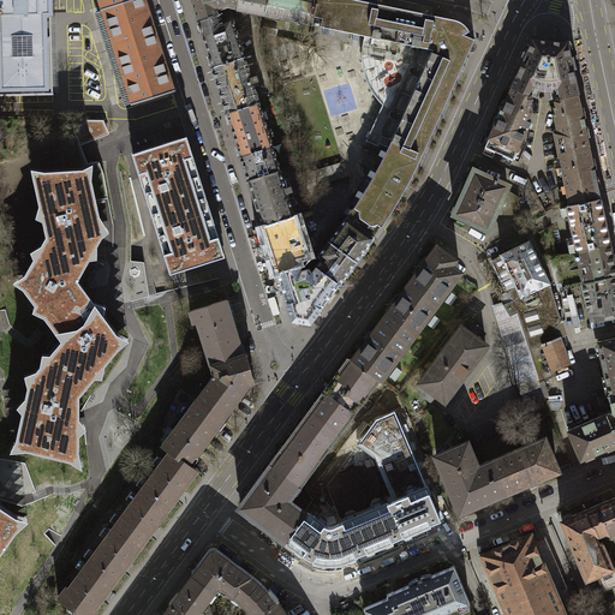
[(0,0),(0,95),(54,95),(51,0),(0,0)]
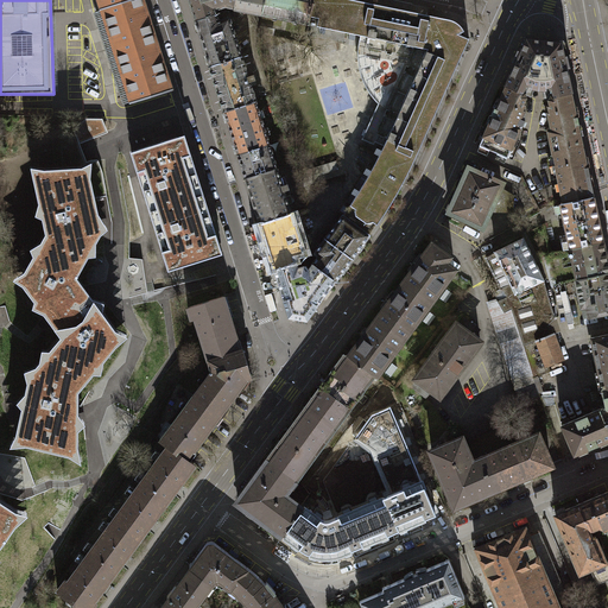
[(141,0),(130,0),(102,8),(132,103),(171,90),(141,0)]
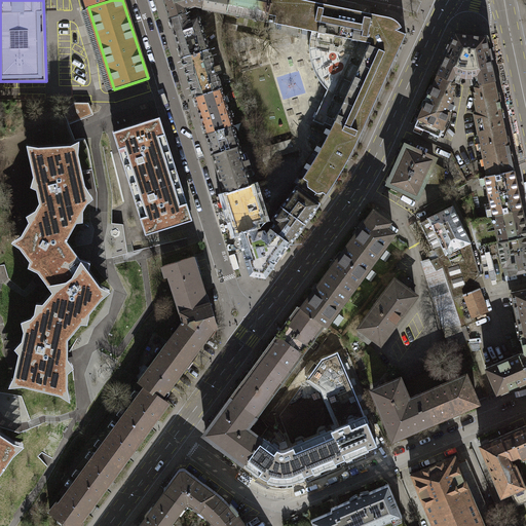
[(162,0),(170,19),(188,12),(186,8),(195,6),(202,7),(203,0),(162,0)]
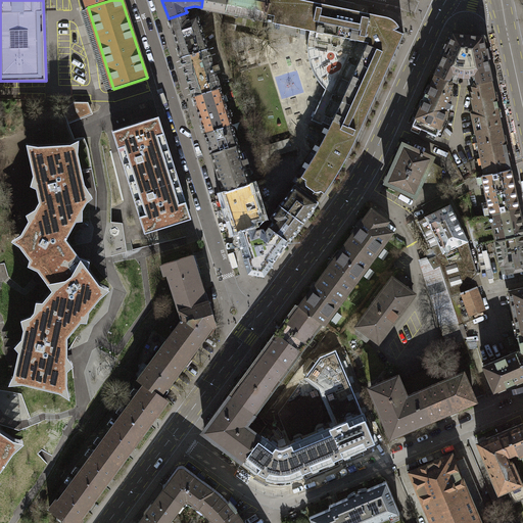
[(221,12),(226,13),(228,0),(202,0),(201,7),(201,8),(221,12)]
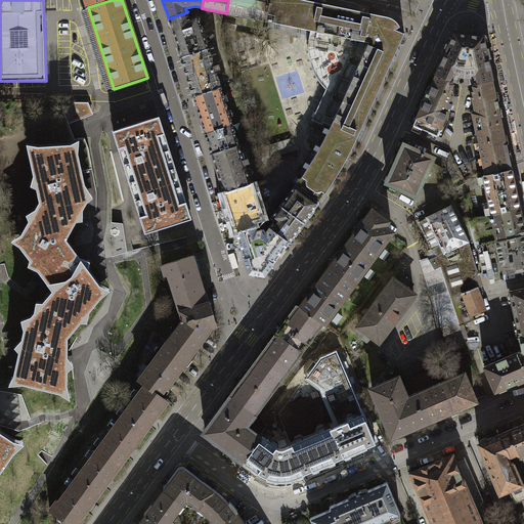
[(228,0),(226,13),(266,22),(270,0),(228,0)]
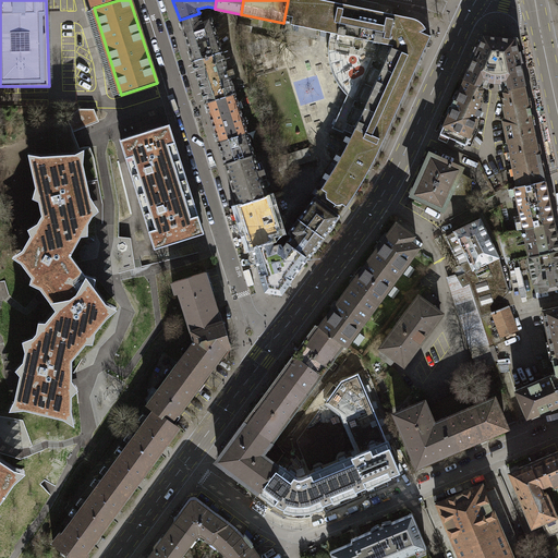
[(377,15),(354,11),(302,0),(288,0),(283,23),(337,34),(378,43),(383,16),(377,15)]
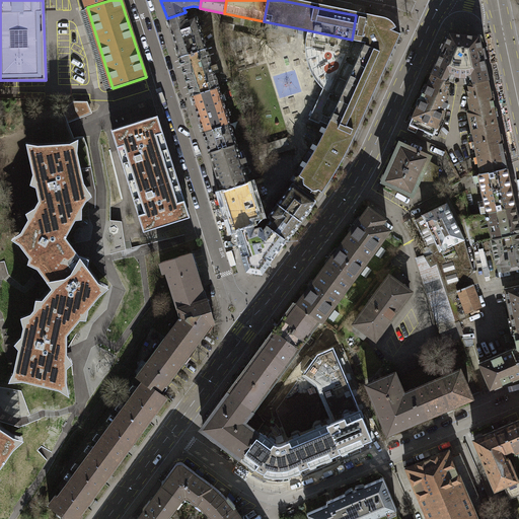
[(337,0),(331,0),(329,10),(351,14),(353,3),(337,0)]
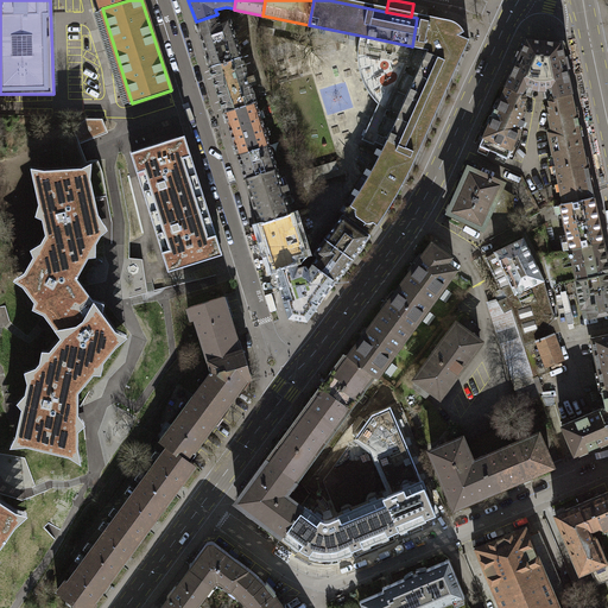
[(381,97),(380,99),(401,108),(426,51),(454,63),(453,63),(457,65),(469,39),(460,35),(464,32),(462,29),(458,25),(456,23),(453,21),(444,19),(418,13),(417,18),(412,46),(367,37),(365,48),(365,58),(366,69),(369,80),(374,89),(381,97)]
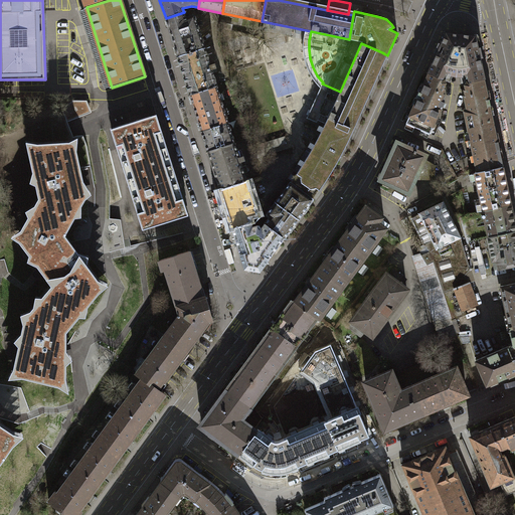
[(166,18),(178,56),(205,47),(194,15),(185,18),(184,12),(166,18)]
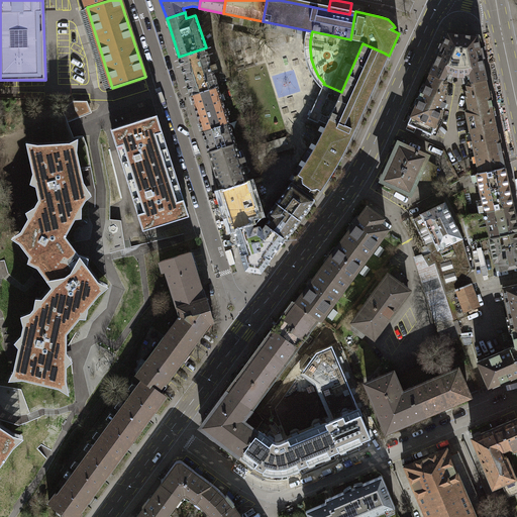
[(430,73),(446,81),(449,73),(454,75),(457,75),(460,76),(463,75),(468,75),(469,83),(486,79),(482,59),(485,58),(483,48),(480,48),(477,36),(448,34),(443,44),(440,43),(436,53),(439,54),(430,73)]
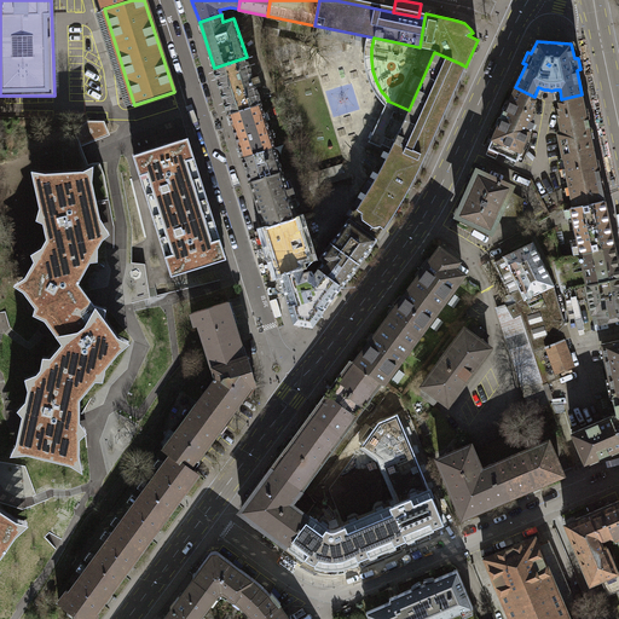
[(383,227),(381,225),(389,212),(398,198),(406,183),(412,171),(417,161),(461,64),(462,64),(434,52),(409,110),(391,149),(385,161),(379,173),(372,171),(363,187),(352,206),(357,208),(350,220),(375,239),(383,227)]
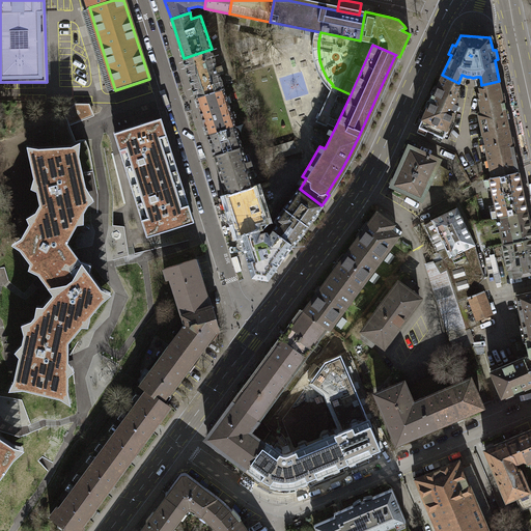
[(223,70),(222,64),(217,66),(212,49),(184,58),(196,98),(224,89),(218,72),(223,70)]
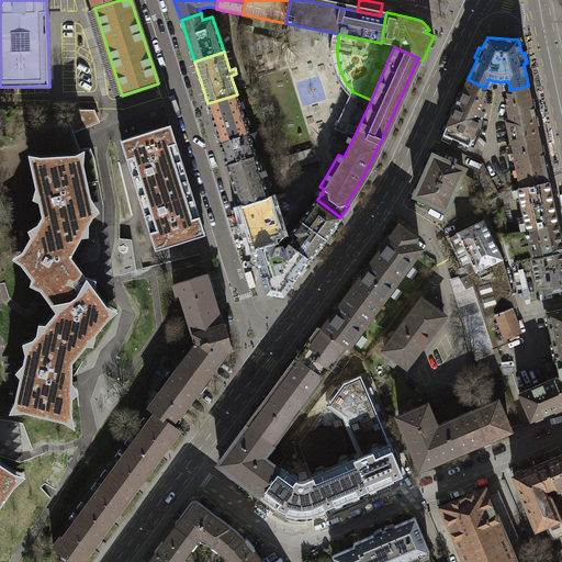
[(469,146),(481,121),(481,120),(480,119),(479,117),(480,115),(483,116),(485,112),(486,103),(484,101),(485,98),(484,96),(487,90),(485,88),(468,79),(451,116),(444,134),(469,146)]
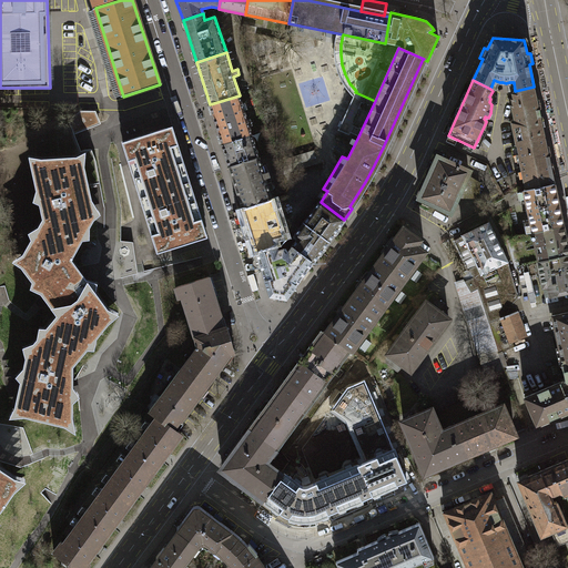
[(513,123),(513,124),(516,143),(545,137),(534,87),(515,91),(513,93),(514,100),(513,100),(514,105),(513,105),(513,108),(516,122),(514,122),(513,123)]
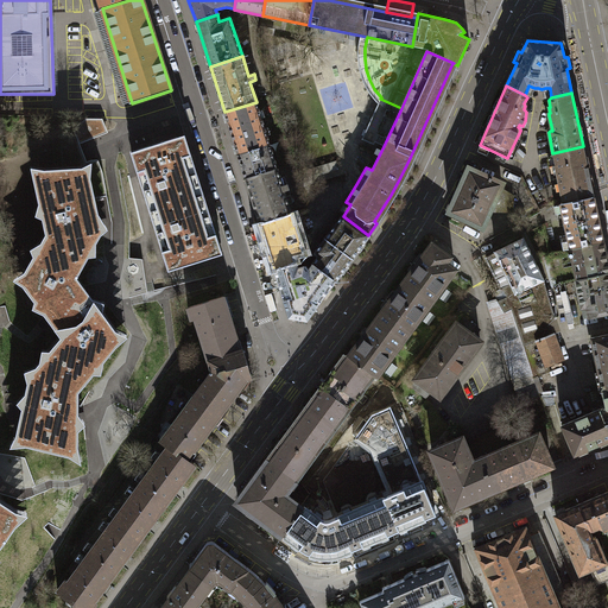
[(384,146),(401,108),(380,99),(362,139),(374,145),(375,143),(384,146)]
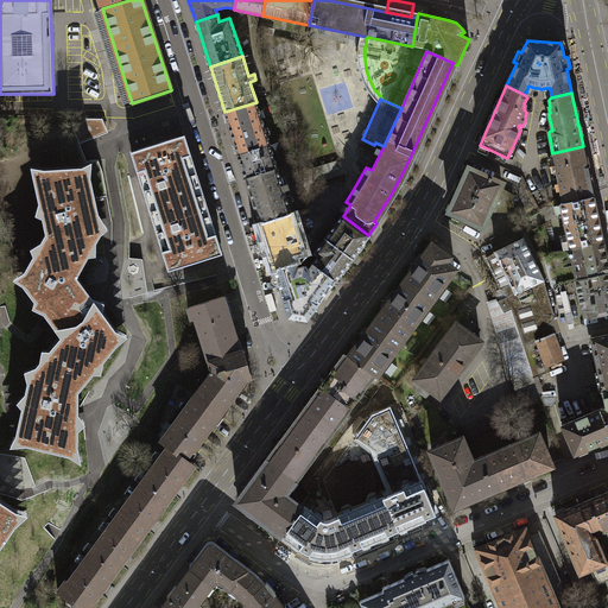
[(270,144),(257,102),(225,112),(238,154),(270,144)]
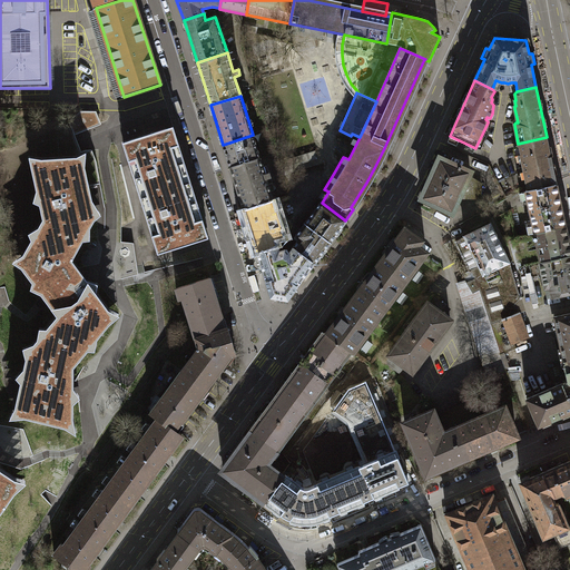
[(140,198),(190,182),(174,126),(123,143),(140,198)]
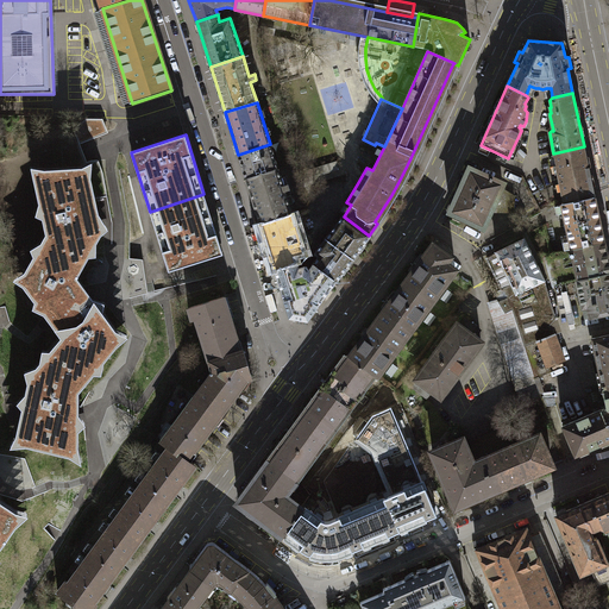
[(277,168),(270,144),(238,155),(246,179),(277,168)]
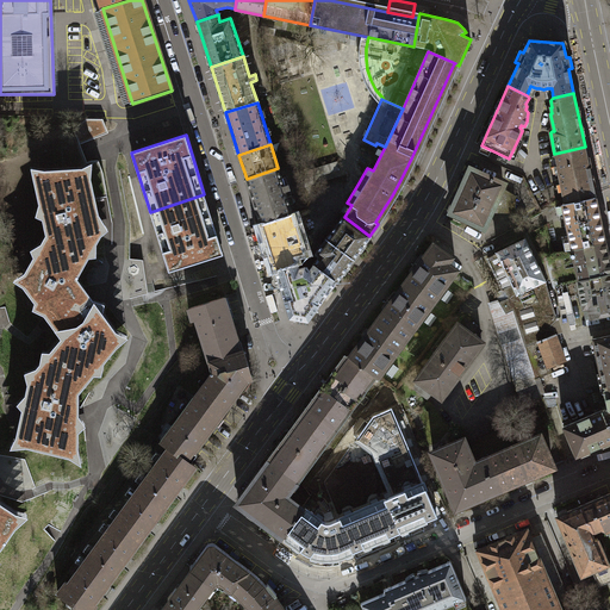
[(596,197),(585,147),(554,154),(566,204),(596,197)]
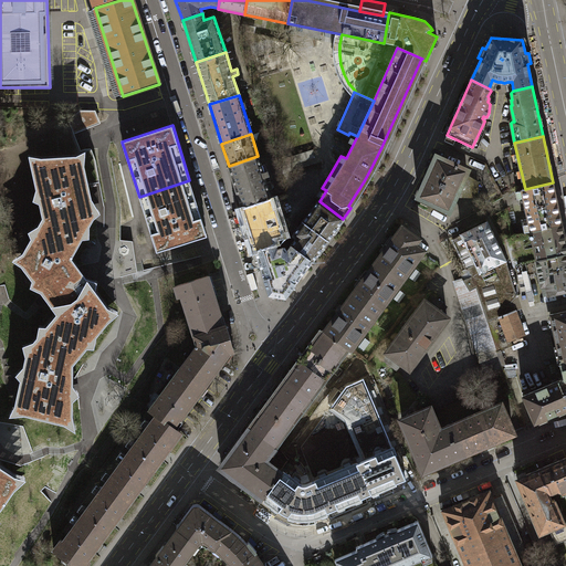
[(313,149),(285,158),(287,164),(315,156),(313,149)]
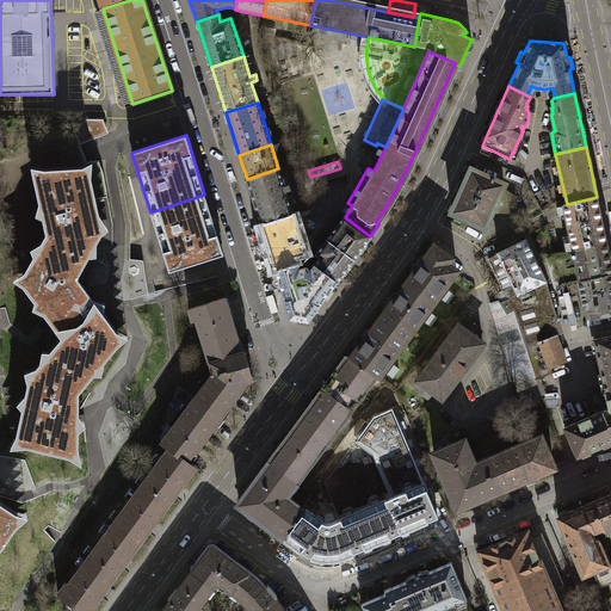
[(294,214),(287,192),(291,190),(290,184),(284,186),(278,168),(247,179),(261,224),(294,214)]
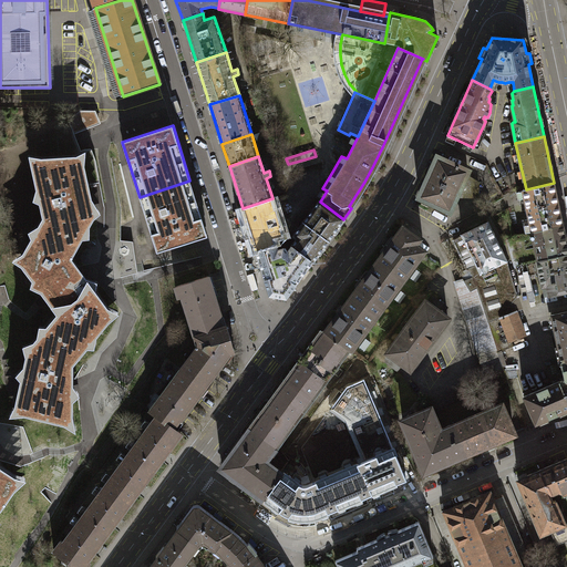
[(43,222),(80,241),(84,234),(81,232),(84,224),(89,227),(94,218),(90,215),(93,209),(83,165),(80,166),(78,157),(35,160),(38,169),(34,169),(42,207),(48,214),(43,222)]
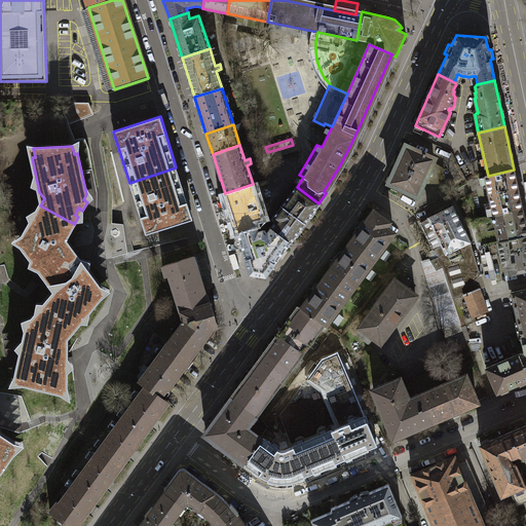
[(417,196),(427,174),(433,163),(435,158),(406,146),(389,183),(417,196)]
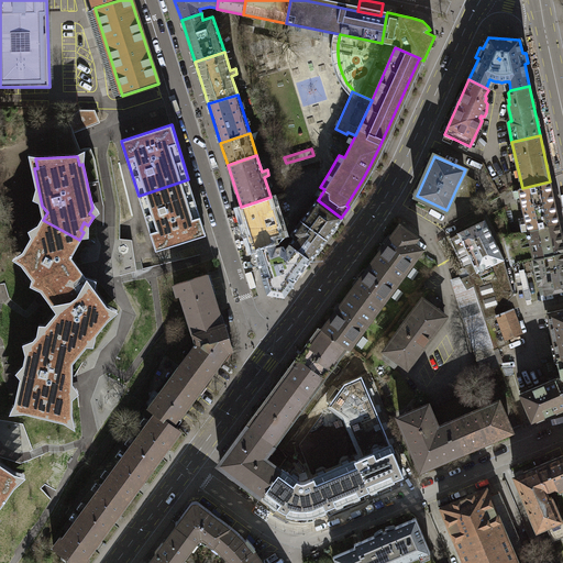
[(457,186),(461,187),(461,195),(474,196),(475,181),(463,175),(457,186)]
